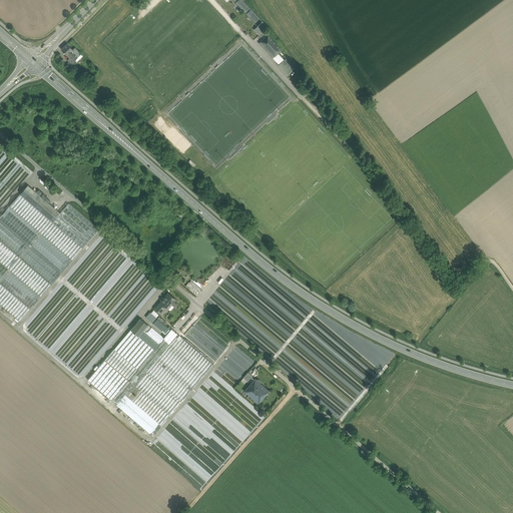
[(231,0),(263,31),(267,27),(264,22),(241,0),(231,0)]
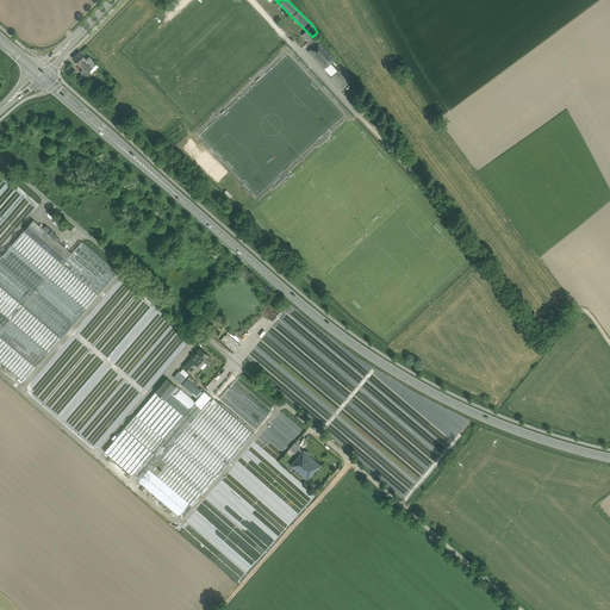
[(335,60),(318,42),(310,49),(327,67),(335,60)]
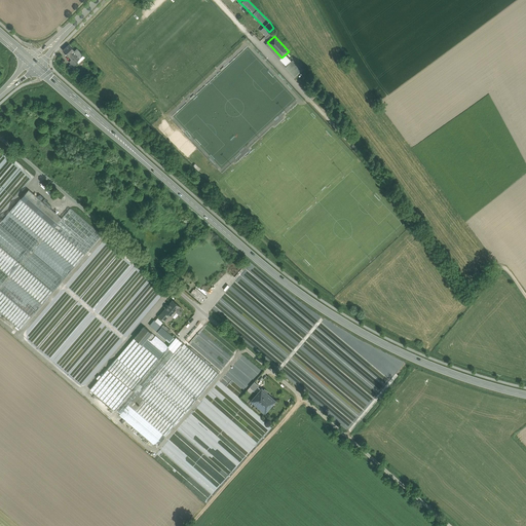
[(70,42),(60,52),(73,66),(83,57),(70,42)]
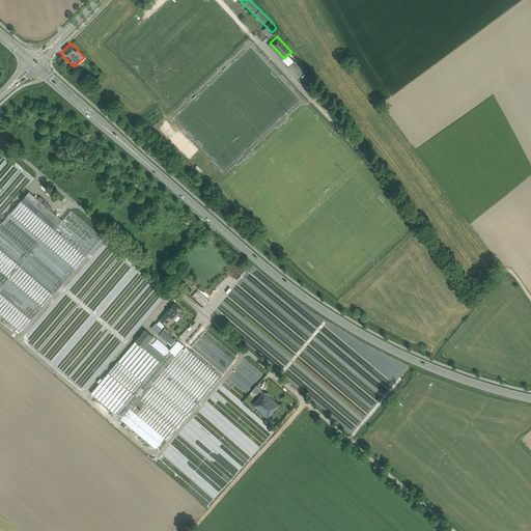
[(303,71),(296,62),(289,67),(297,76),(303,71)]
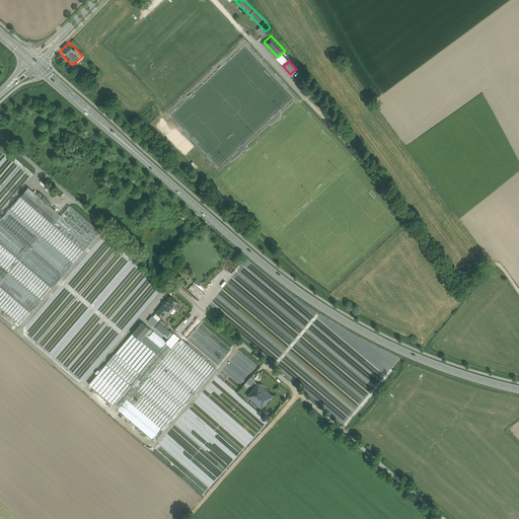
[(28,187),(0,219),(0,307),(20,325),(84,251),(59,229),(54,225),(56,222),(57,221),(61,215),(28,187)]
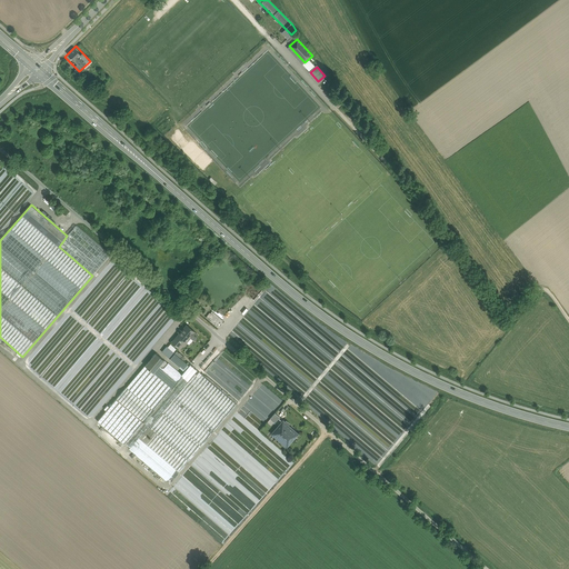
[(109,253),(77,226),(67,236),(62,242),(95,271),(109,253)]
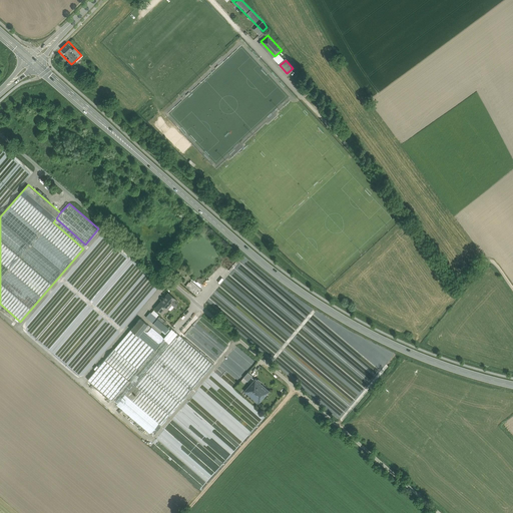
[(220,287),(225,281),(226,283),(229,279),(230,281),(232,278),(228,274),(219,286),(220,287)]
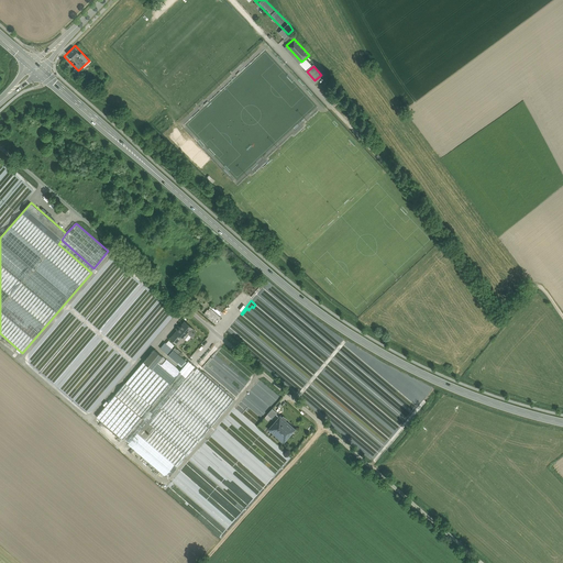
[(192,329),(185,321),(174,334),(179,340),(181,338),(184,339),(188,333),(191,337),(196,331),(192,329)]
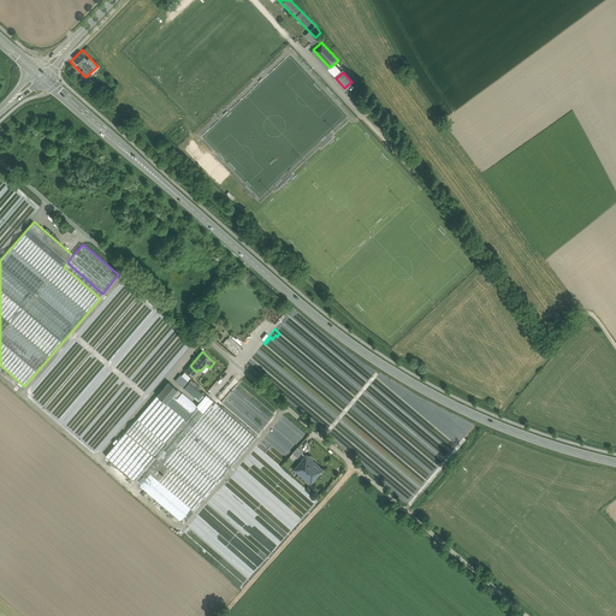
[(196,372),(190,366),(187,371),(193,375),(196,372)]
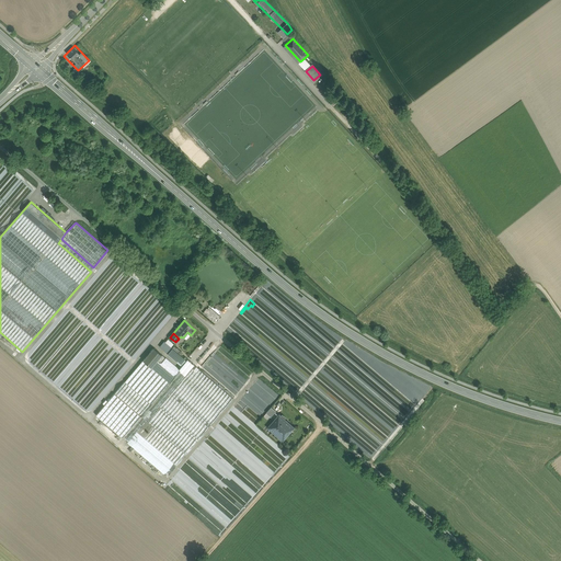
[(184,358),(164,342),(160,347),(180,364),(184,358)]
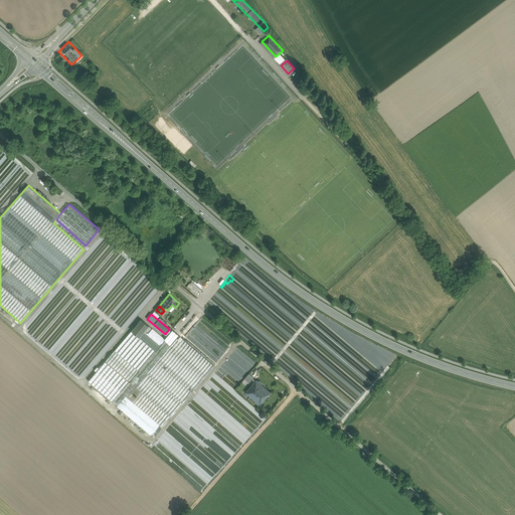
[(141,320),(131,331),(139,337),(149,326),(141,320)]
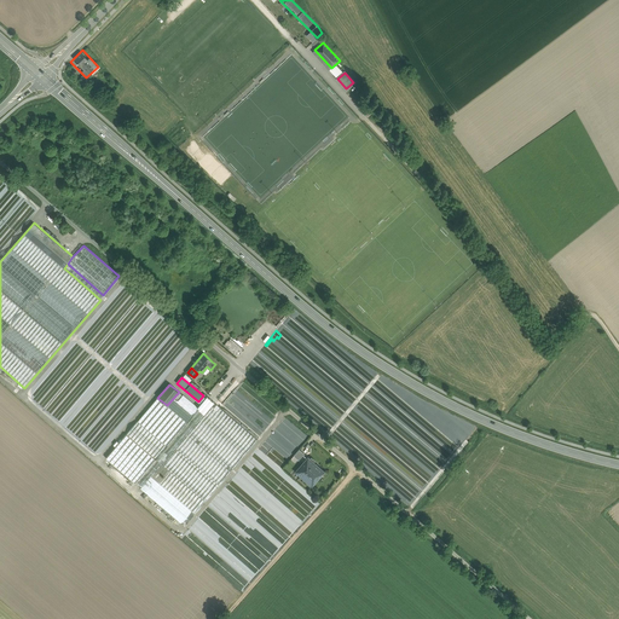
[(179,392),(167,405),(187,422),(198,409),(179,392)]
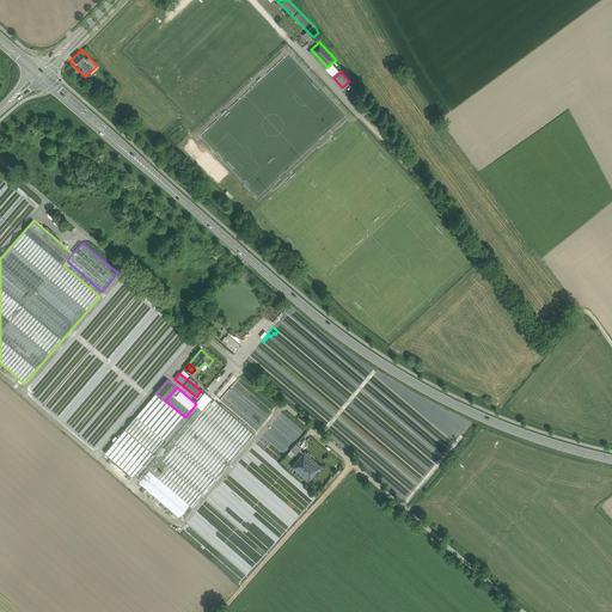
[(183,420),(154,396),(136,416),(165,441),(183,420)]
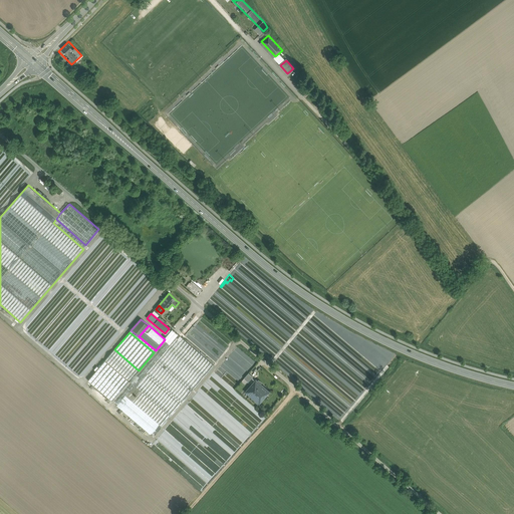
[(214,365),(178,334),(170,343),(168,345),(204,376),(214,365)]
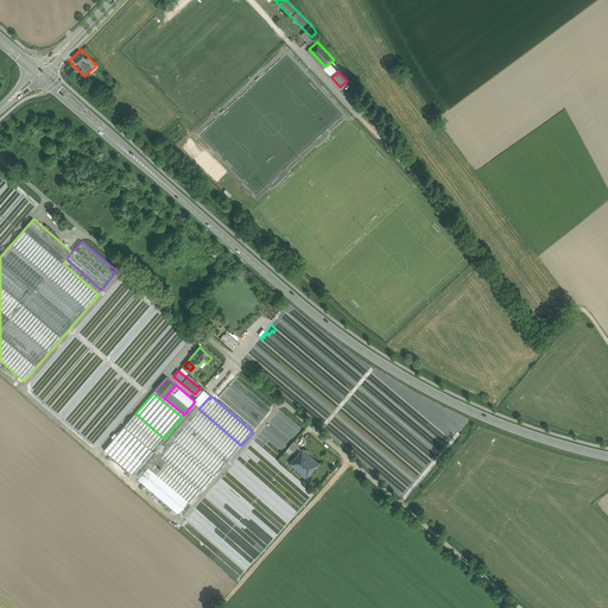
[(153,451),(143,463),(149,468),(158,456),(160,454),(170,442),(172,441),(183,426),(185,424),(197,411),(198,409),(201,406),(195,403),(195,401),(184,415),(182,417),(163,439),(154,450),(153,451)]
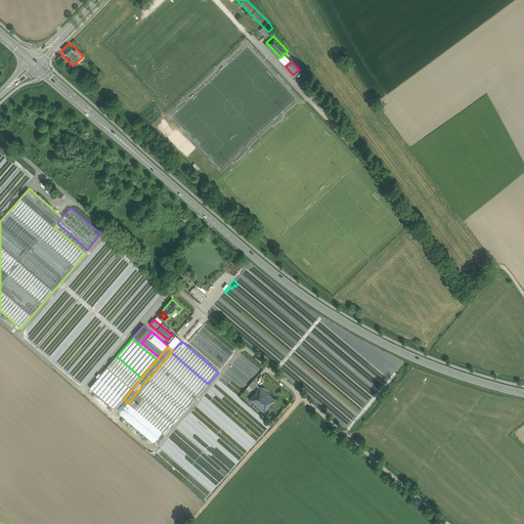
[(207,386),(170,354),(160,365),(197,397),(207,386)]
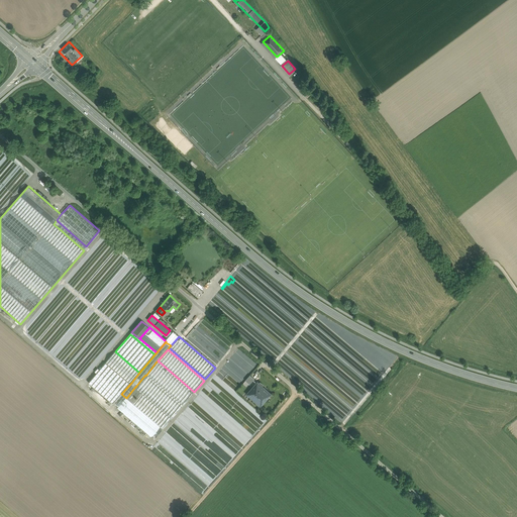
[(138,374),(114,353),(107,362),(131,383),(138,374)]
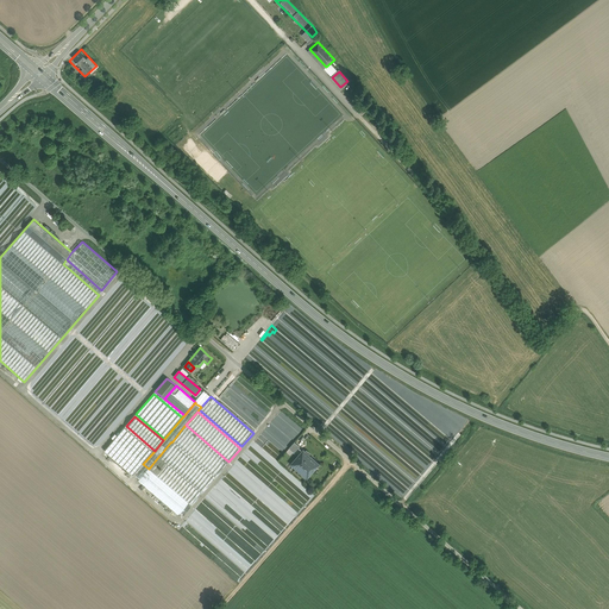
[(154,452),(125,427),(114,439),(143,464),(154,452)]
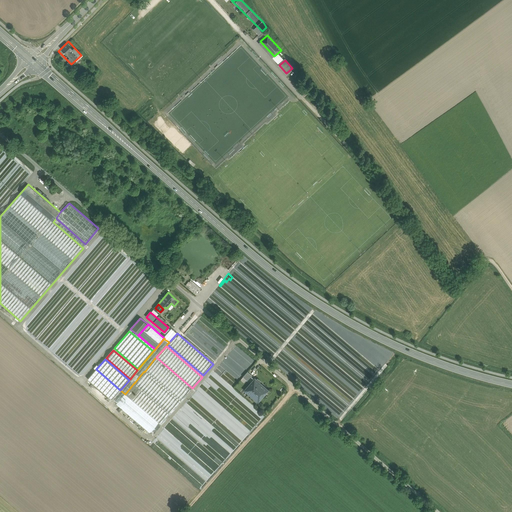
[(191,390),(154,359),(145,371),(181,402),(191,390)]
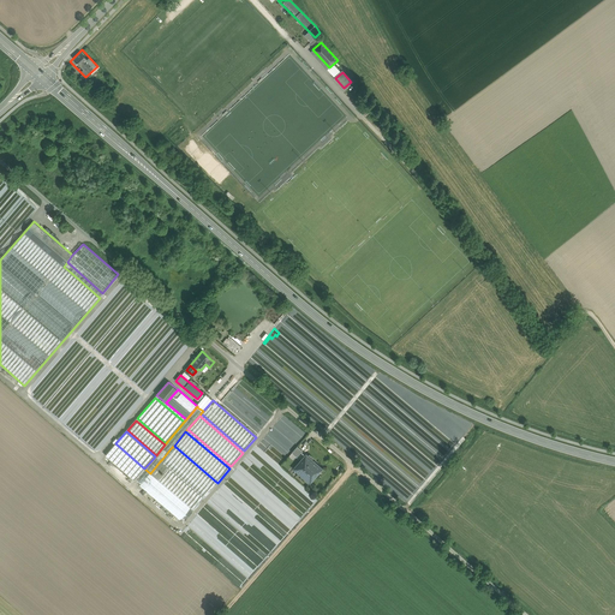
[(143,471),(114,446),(105,455),(135,481),(136,478),(143,471)]
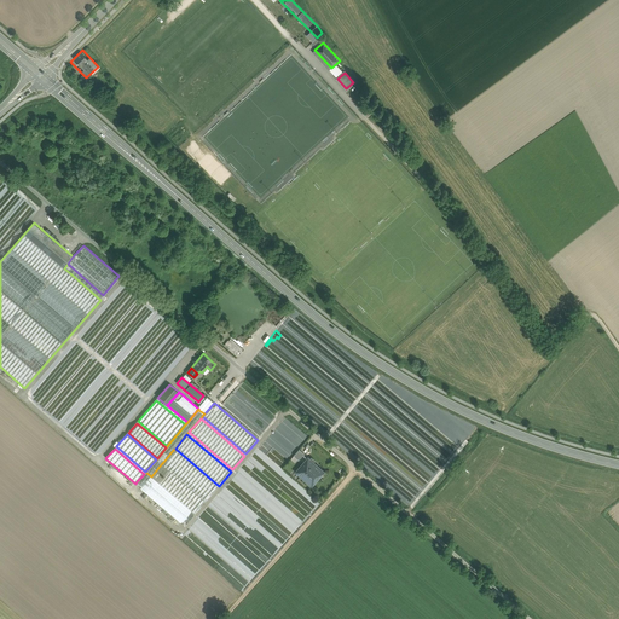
[(299,449),(294,456),(299,460),(305,453),(299,449)]
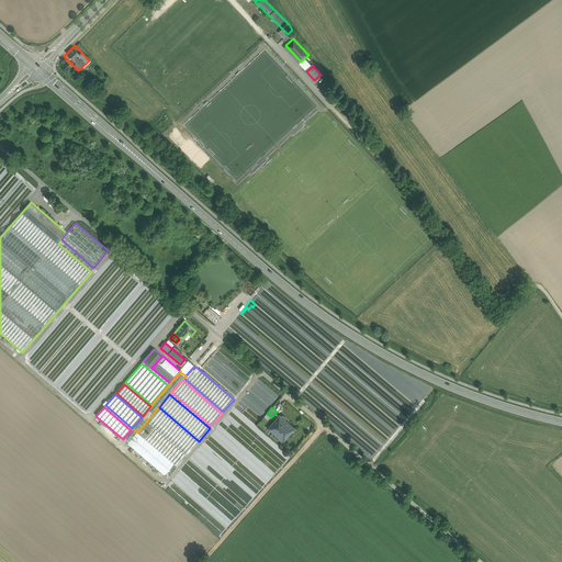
[(198,442),(157,408),(148,419),(188,453),(198,442)]
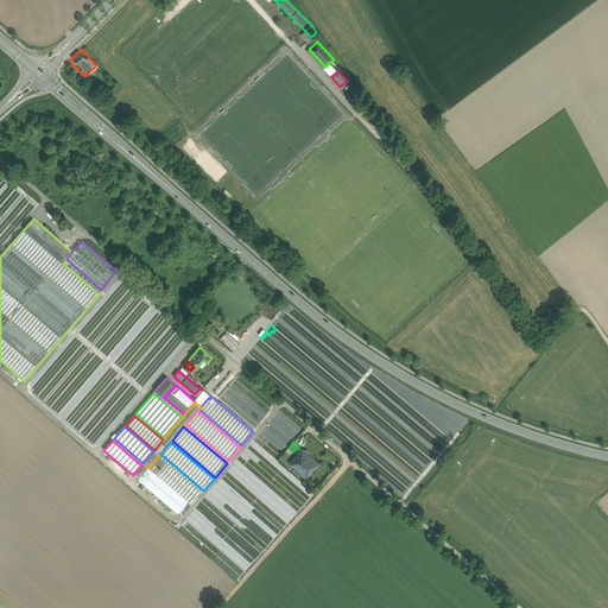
[(314,461),(308,455),(309,454),(303,449),(291,463),(297,468),(298,466),(306,473),(312,466),(311,463),(314,461)]
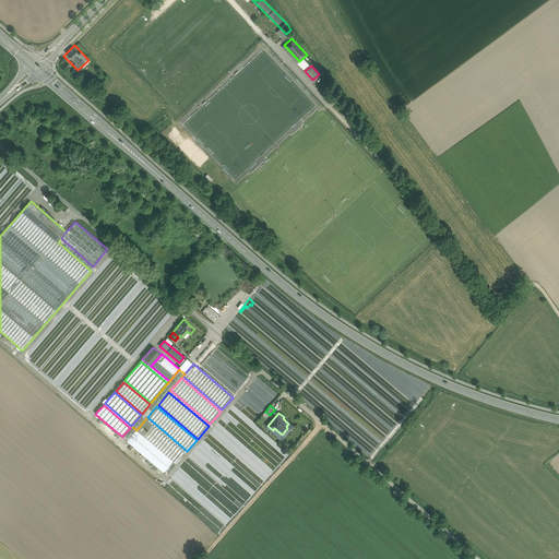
[(186,453),(145,419),(137,430),(173,462),(176,464),(186,453)]
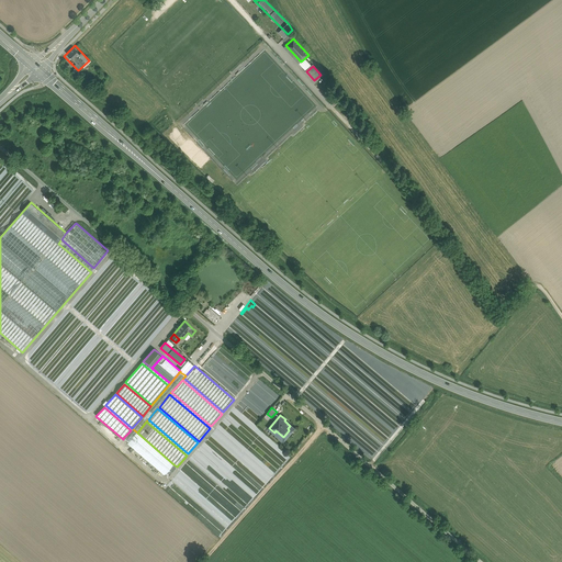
[(131,430),(124,437),(130,441),(137,433),(132,428),(131,430)]
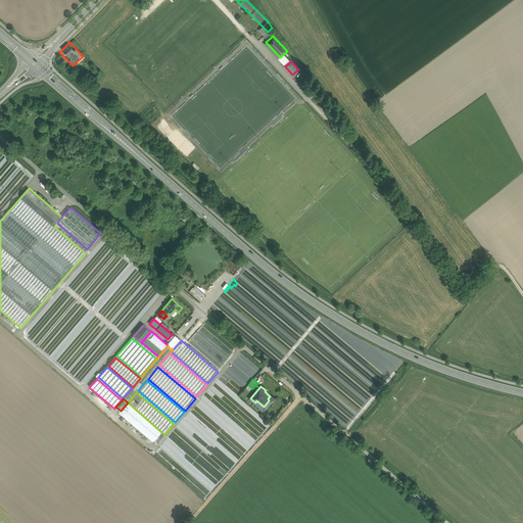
[(161,432),(128,402),(121,411),(119,413),(153,442),(161,432)]
